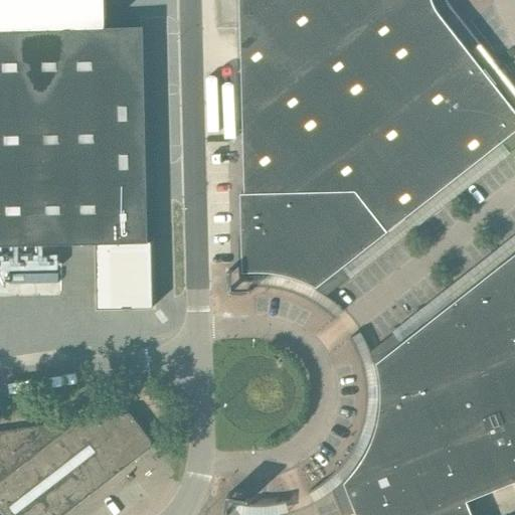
[(0,0),(0,28),(107,27),(106,0),(0,0)]
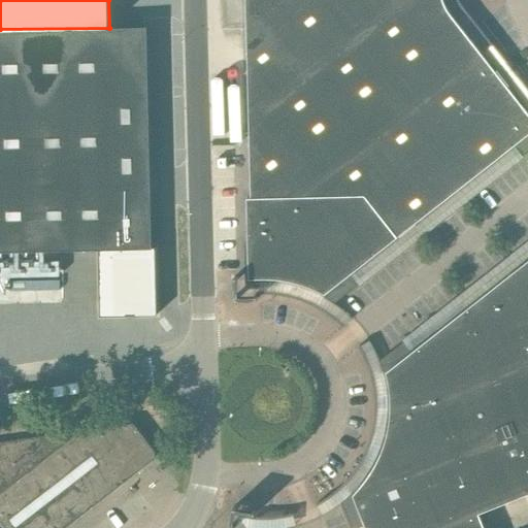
[(326,292),(326,293),(527,135),(527,111),(483,54),(482,54),(452,15),(449,11),(447,8),(444,3),(444,1),(443,0),(245,0),(251,197),(246,198),(248,240),(249,273),(250,278),(254,277),(259,277),(259,278),(267,278),(272,278),(279,279),(289,281),(294,283),(298,284),(305,286),(310,288),(316,290),(322,293),(322,292),(325,293),(326,292)]
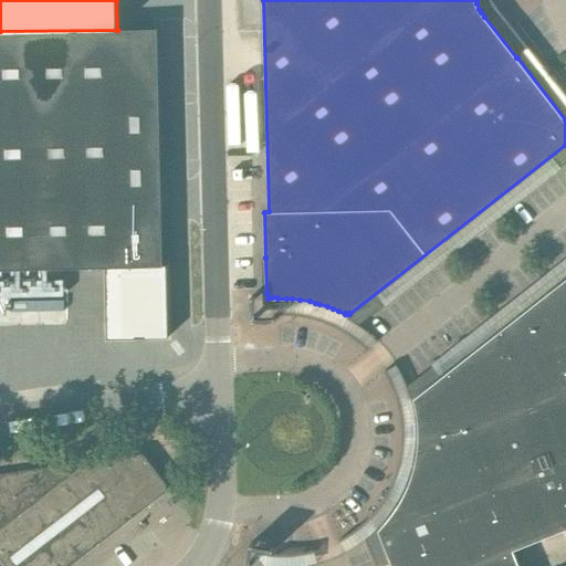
[(164,335),(163,265),(167,263),(163,263),(157,29),(117,30),(0,31),(0,269),(106,266),(107,327),(108,327),(108,336),(144,336),(144,338),(168,337),(164,335)]
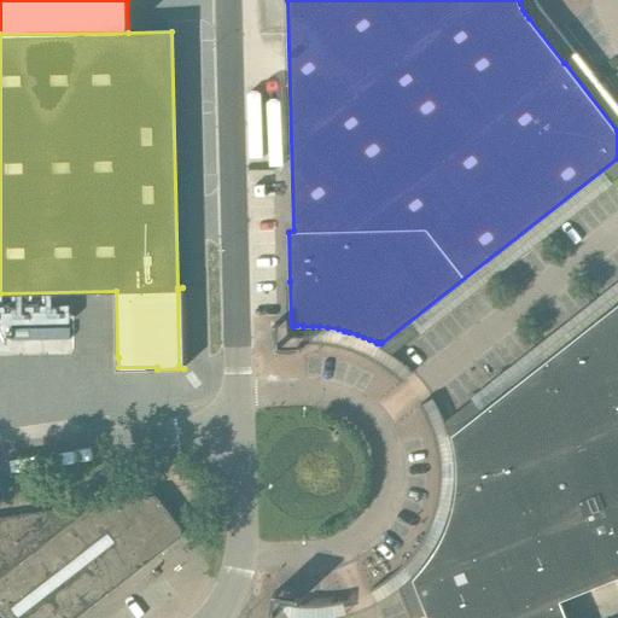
[(566,617),(560,600),(617,577),(617,303),(453,433),(454,435),(453,435),(453,438),(452,438),(453,443),(454,447),(455,455),(456,464),(456,468),(456,477),(456,482),(455,487),(455,495),(454,499),(453,503),(452,512),(450,517),(448,520),(447,525),(445,530),(442,538),(437,546),(432,554),(427,561),(424,565),(421,569),(415,576),(415,577),(413,579),(414,581),(413,581),(427,617),(566,617)]
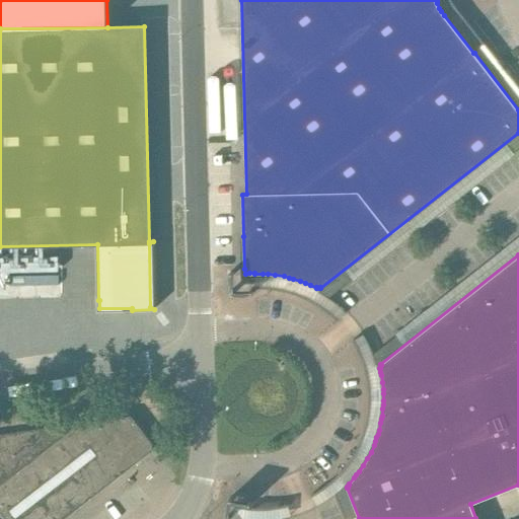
[(63,518),(155,447),(131,416),(0,434),(0,511),(6,518),(63,518)]
